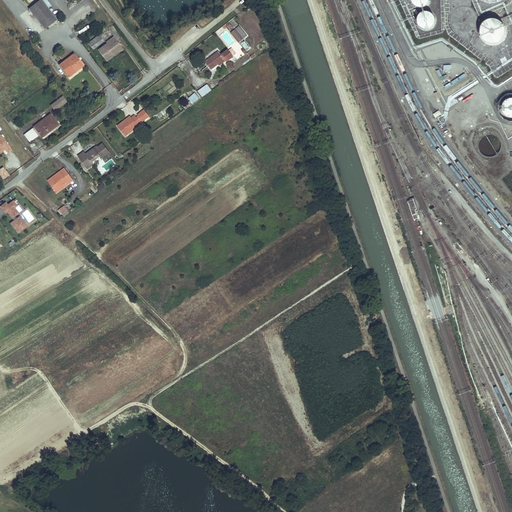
[(42,0),(38,0),(29,7),(45,28),(57,19),(42,0)]
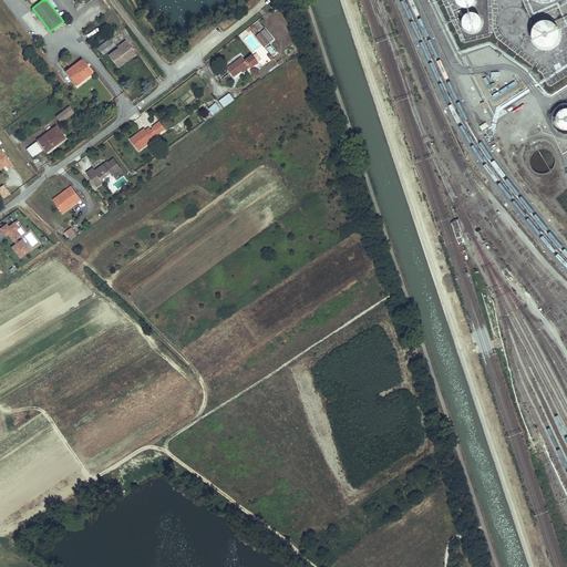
[(475,13),(472,13),(470,13),(467,14),(465,17),(464,19),(463,21),(463,23),(464,27),(465,29),(466,30),(470,32),(472,32),(474,32),(476,31),(478,30),(481,28),(482,26),(482,23),(482,20),(481,18),(480,16),(477,14),(475,13)]
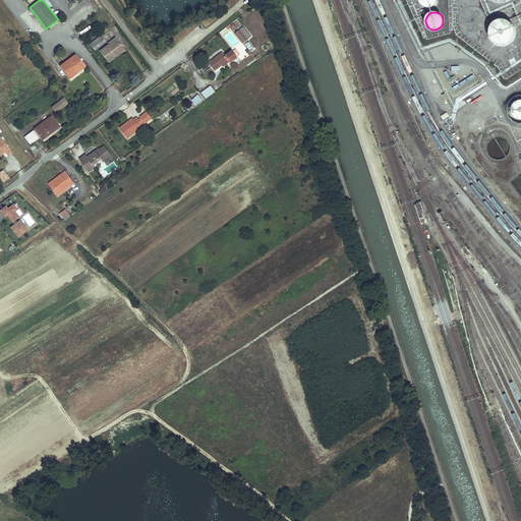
[(504,19),(501,19),(499,19),(496,20),(494,22),(491,24),(490,26),(489,30),(488,33),(489,35),(490,38),(491,40),(494,42),(496,44),(499,45),(501,45),(504,45),(507,44),(509,43),(511,41),(513,39),(514,37),(514,34),(514,31),(514,29),(513,25),(511,23),(509,21),(507,20),(504,19)]
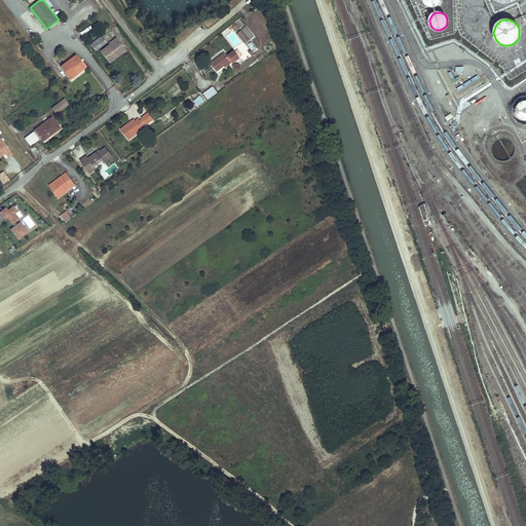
[(246,26),(236,33),(246,44),(254,37),(246,26)]
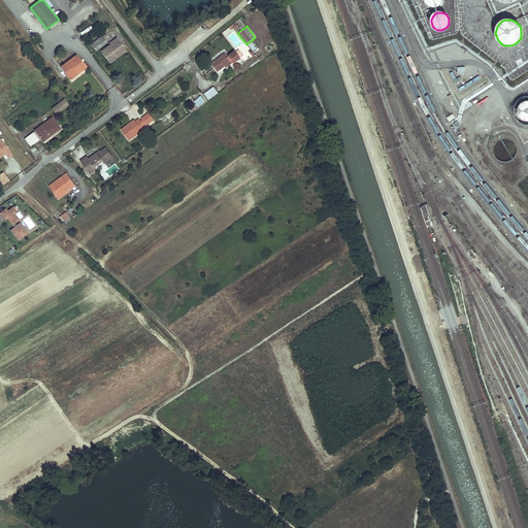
[(104,38),(93,46),(97,53),(108,44),(104,38)]
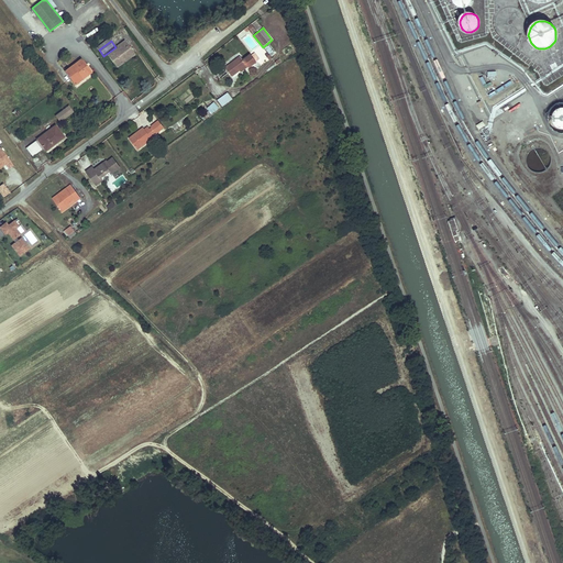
[(119,50),(121,53),(130,46),(127,42),(118,48),(119,50)]
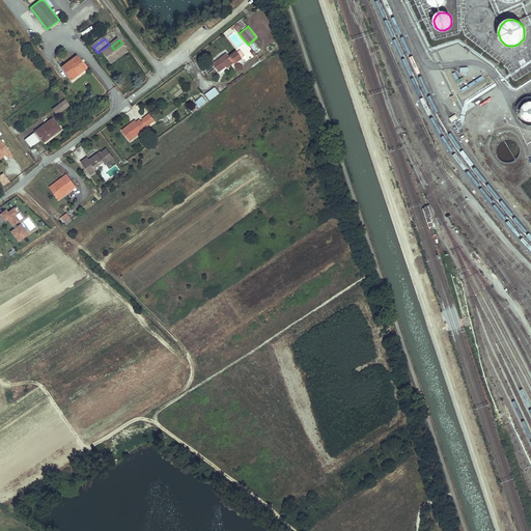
[(111,64),(116,61),(114,58),(127,50),(122,44),(114,50),(112,47),(103,53),(111,64)]
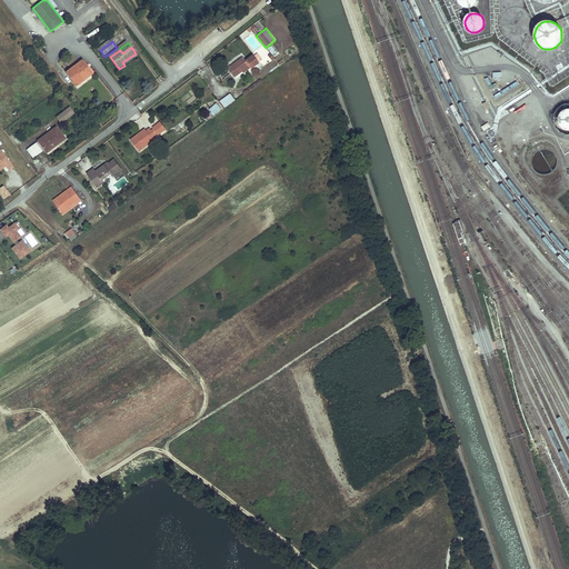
[(226,66),(232,75),(240,69),(248,63),(249,66),(257,60),(251,52),(243,58),(241,55),(226,66)]
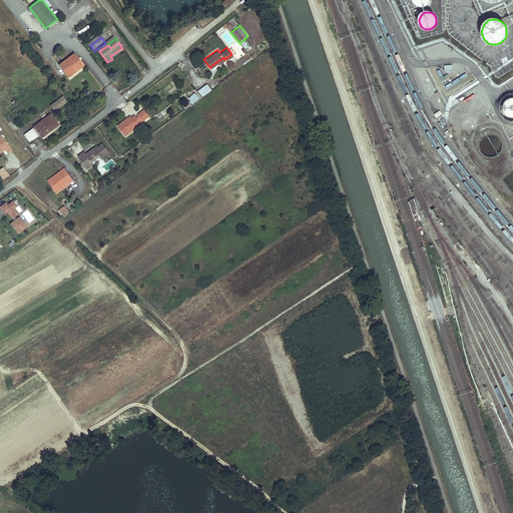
[(110,56),(112,59),(124,50),(122,48),(110,56)]
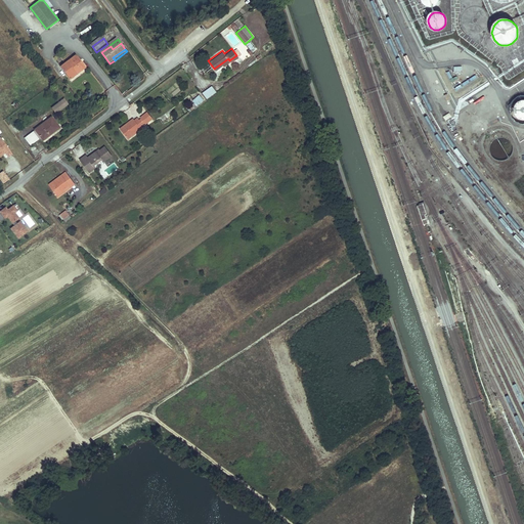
[(62,68),(69,77),(76,72),(79,75),(86,69),(77,56),(62,68)]
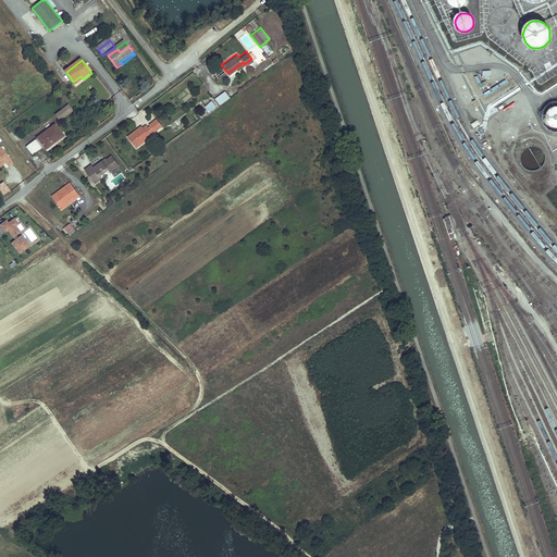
[(73,82),(76,85),(84,79),(81,76),(73,82)]
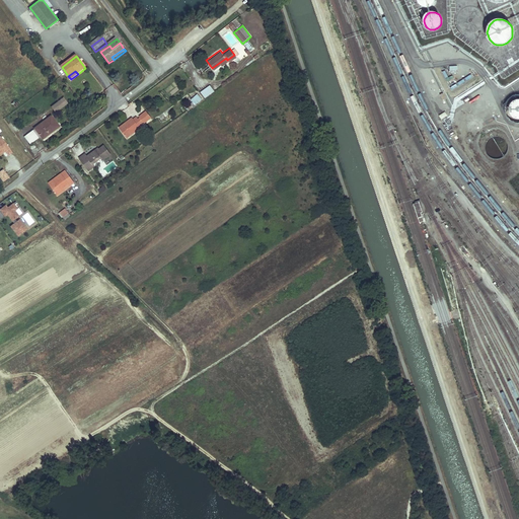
[(215,90),(211,84),(201,92),(205,98),(215,90)]
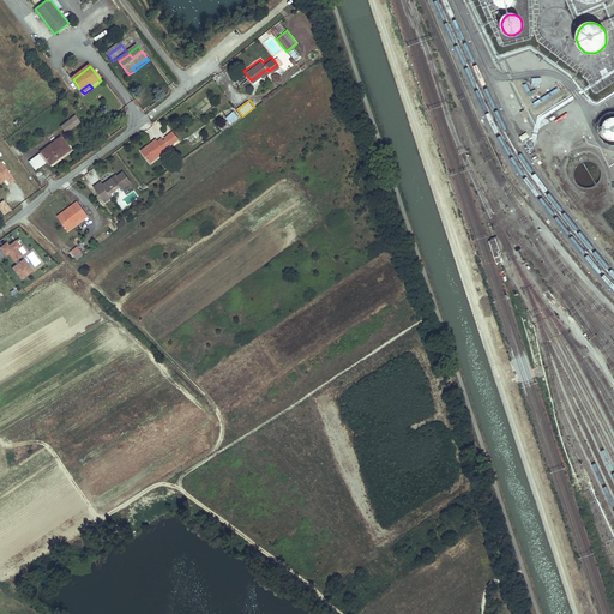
[(240,119),(234,110),(226,118),(228,120),(232,125),(240,119)]
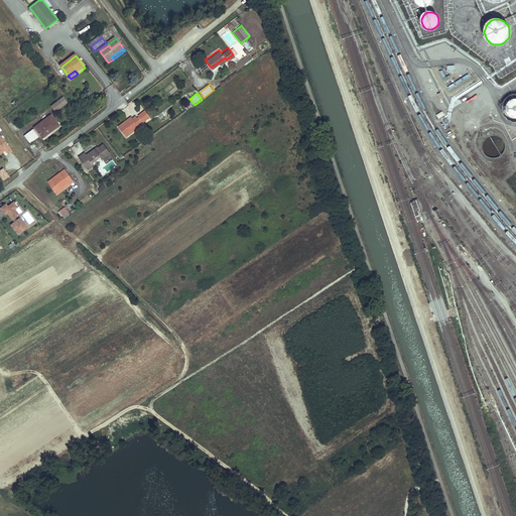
[(67,103),(62,98),(51,106),(55,112),(67,103)]
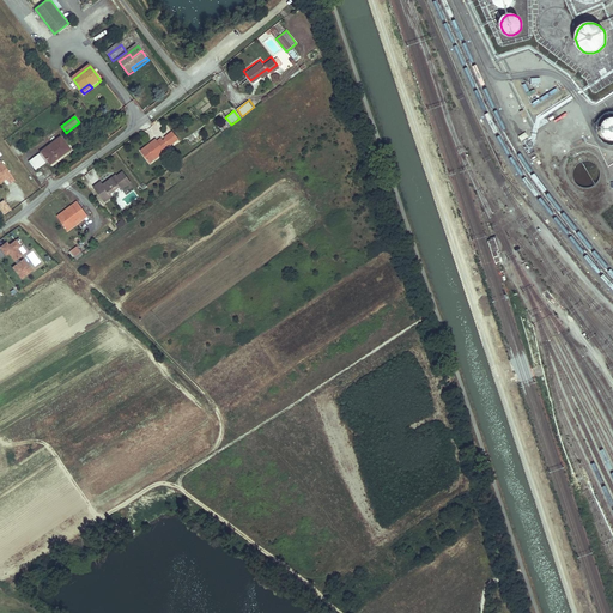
[(612,117),(610,119),(606,120),(604,122),(602,126),(601,129),(602,133),(604,135),(606,138),(608,140),(612,141),(612,140),(612,117)]
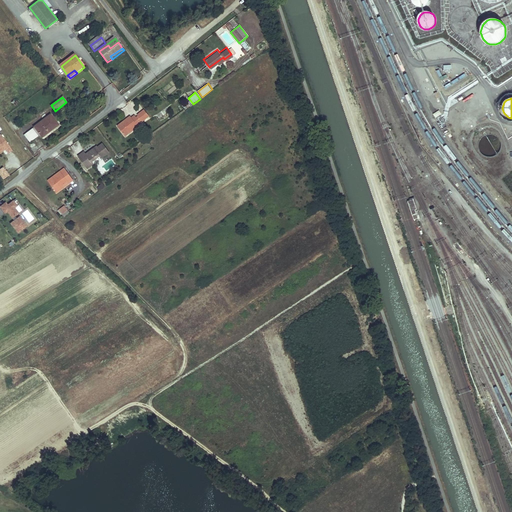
[(142,120),(143,121),(150,116),(144,108),(137,113),(138,114),(142,120)]
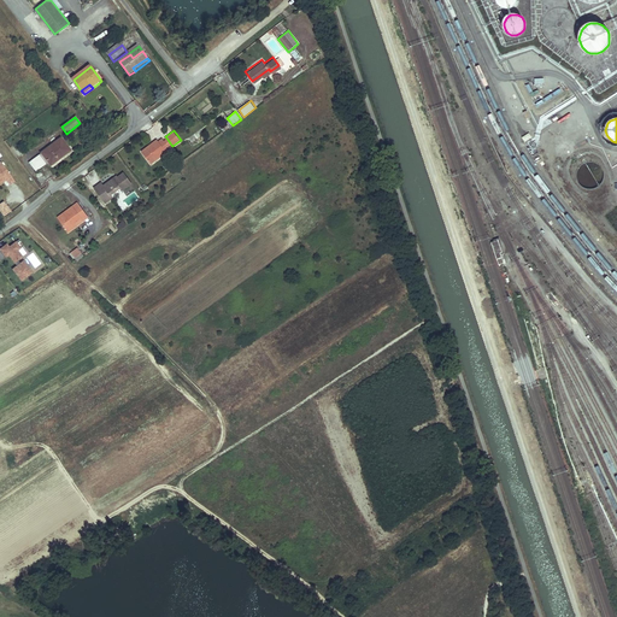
[(29,163),(36,171),(48,162),(51,165),(70,151),(60,137),(29,163)]
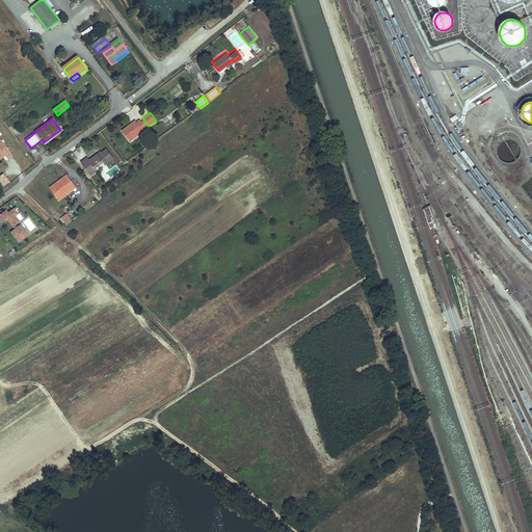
[(122,130),(130,140),(134,138),(132,136),(141,129),(142,131),(147,128),(145,126),(141,121),(140,118),(137,122),(135,120),(122,130)]
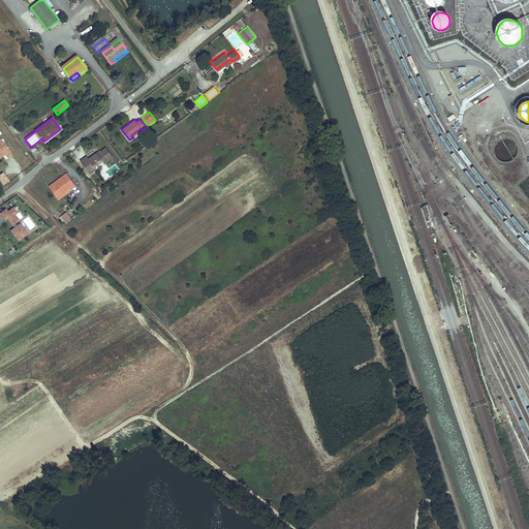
[(133,137),(142,130),(141,128),(131,135),(133,137)]
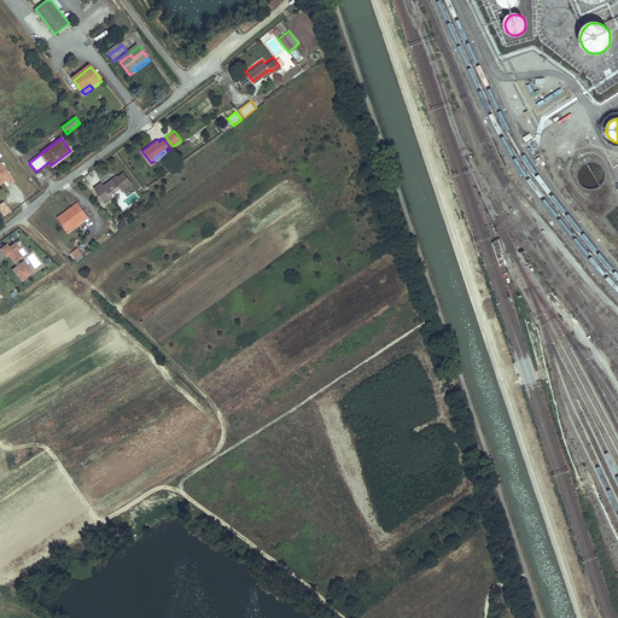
[(605,180),(605,176),(605,172),(602,168),(599,164),(595,163),(592,162),(587,163),(583,164),(579,168),(578,172),(577,176),(578,180),(579,184),(583,187),(587,190),(592,190),(595,190),(599,187),(602,184),(605,180)]
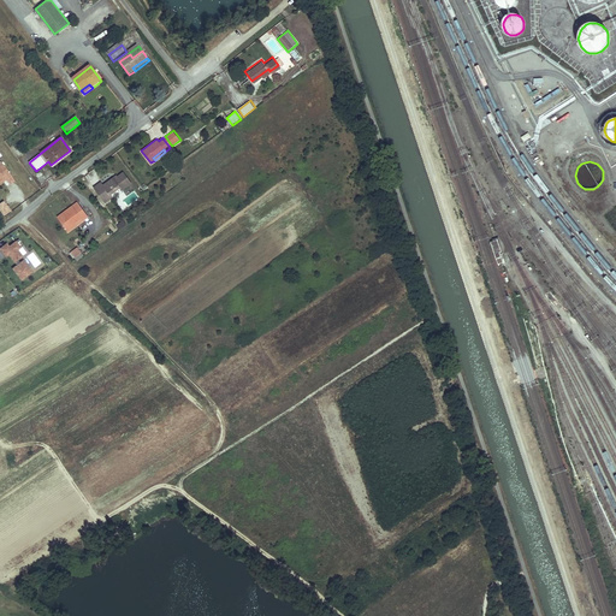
[(15,181),(1,163),(0,163),(0,183),(4,182),(3,181),(5,178),(6,179),(10,184),(15,181)]
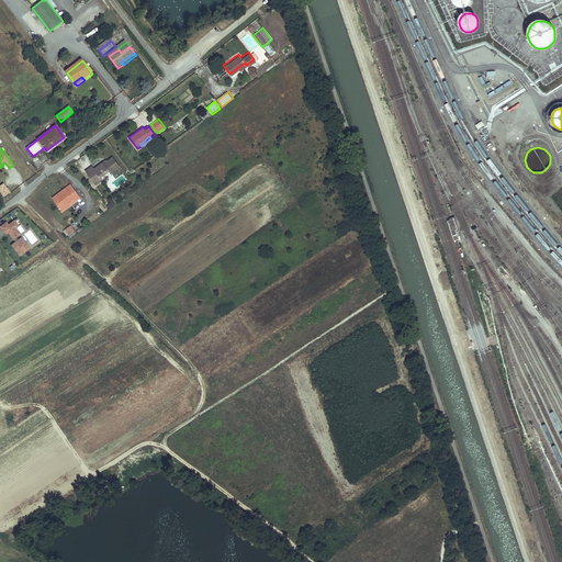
[(92,167),(86,171),(96,186),(102,181),(101,179),(110,171),(111,173),(120,168),(113,158),(108,161),(107,160),(94,169),(92,167)]
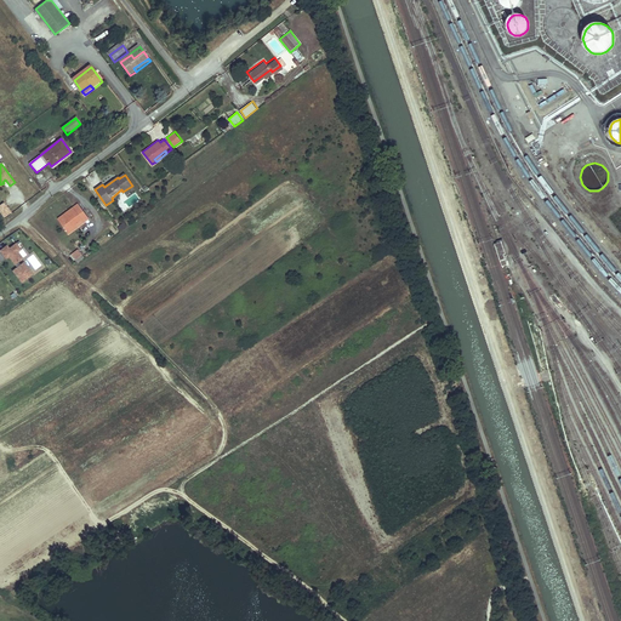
[(0,214),(3,218),(11,214),(4,203),(0,204),(0,214)]
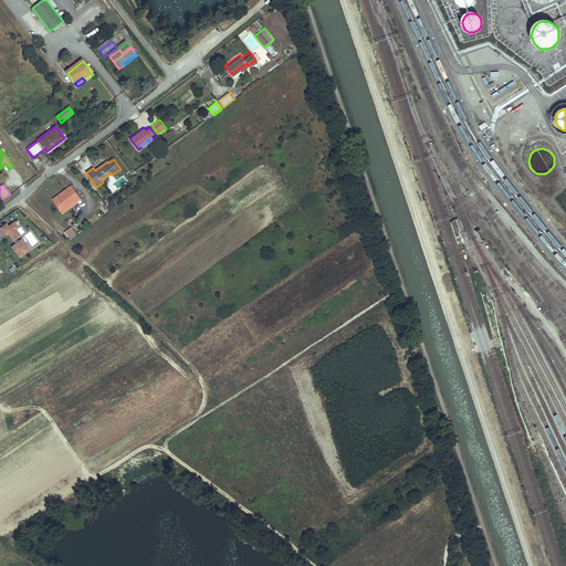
[(62,213),(71,208),(69,206),(74,201),(72,199),(77,195),(71,187),(52,200),(62,213)]
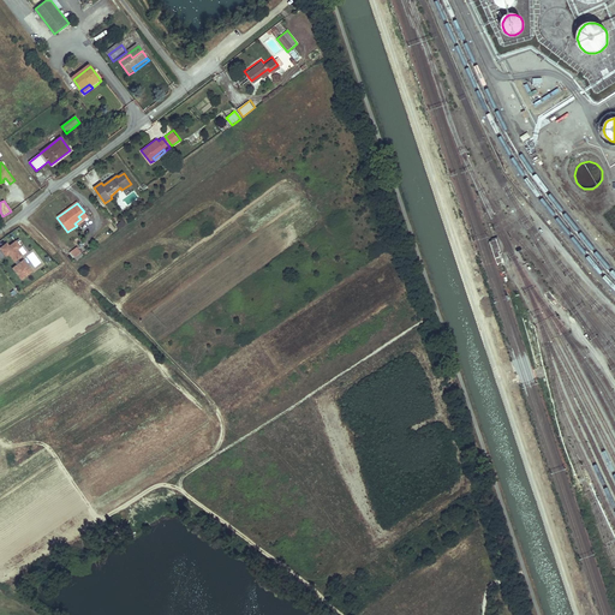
[(77,226),(88,216),(84,212),(78,216),(81,219),(75,224),(77,226)]
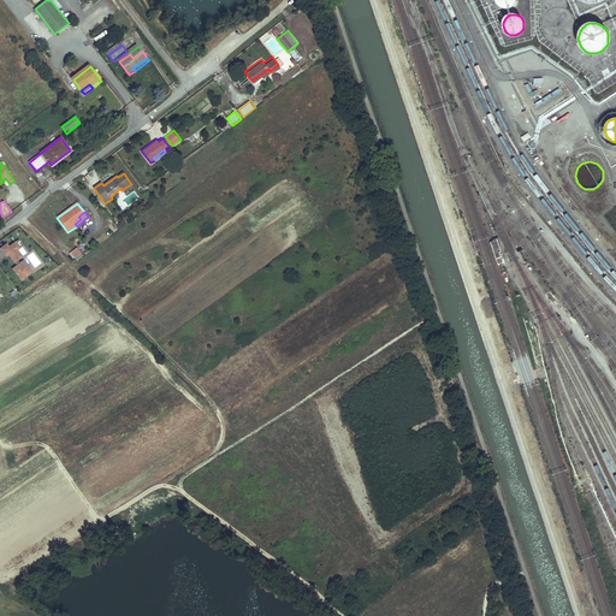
[(116,225),(119,230),(126,225),(123,220),(116,225)]
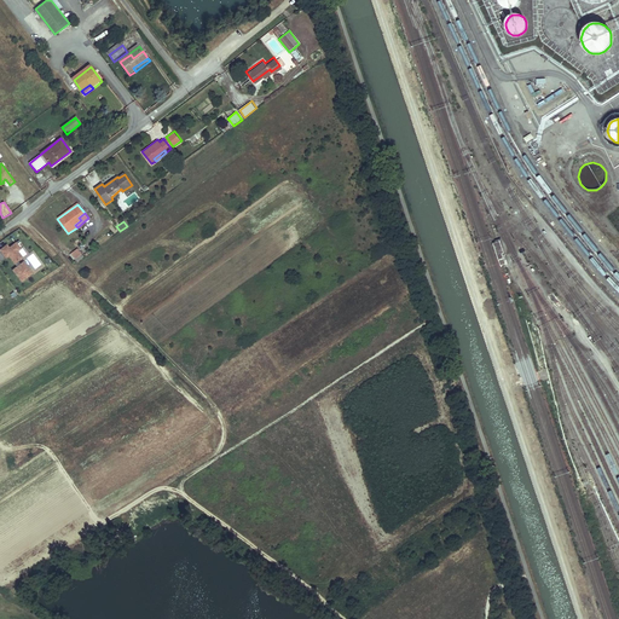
[(13,265),(27,255),(16,242),(9,247),(6,244),(0,248),(0,252),(5,259),(9,256),(13,265)]
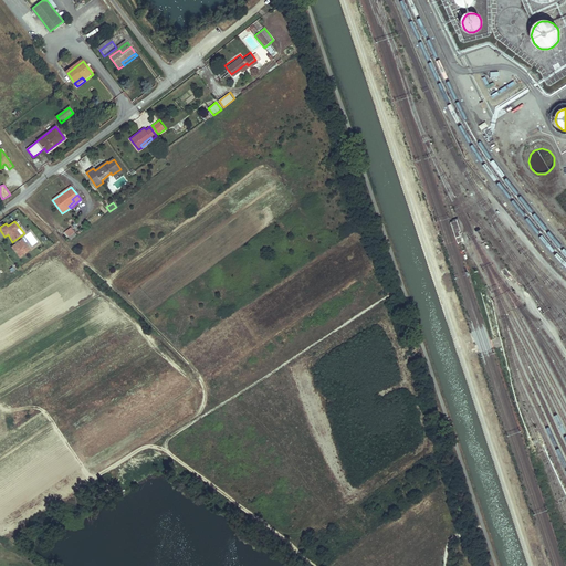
[(71,227),(63,232),(70,241),(77,236),(71,227)]
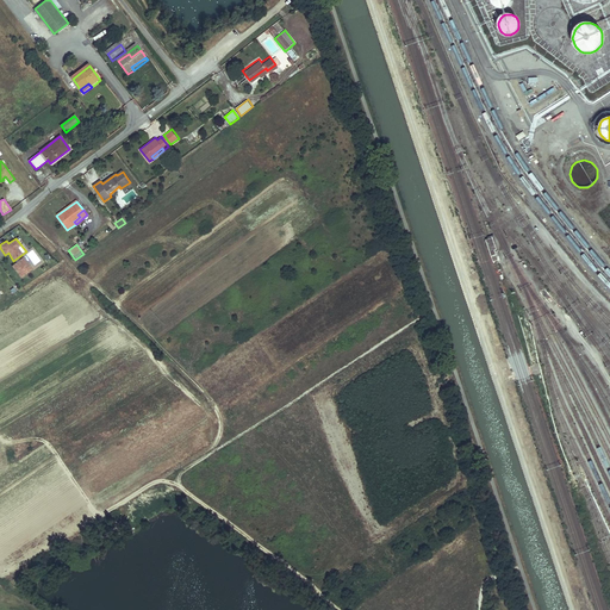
[(11,266),(20,279),(32,269),(23,257),(11,266)]
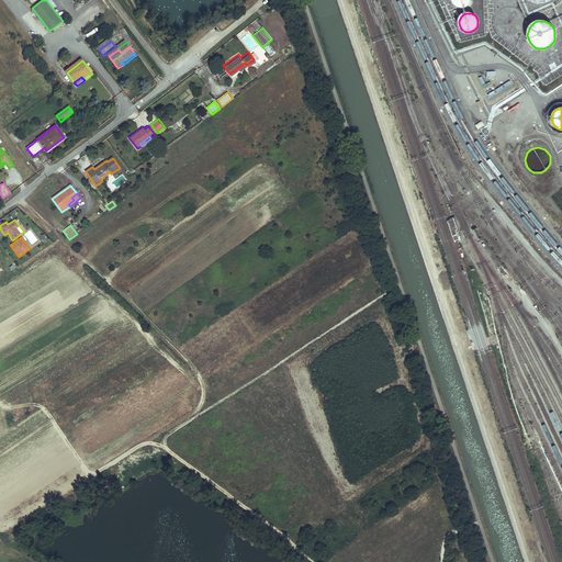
[(509,285),(515,280),(502,266),(496,270),(509,285)]
